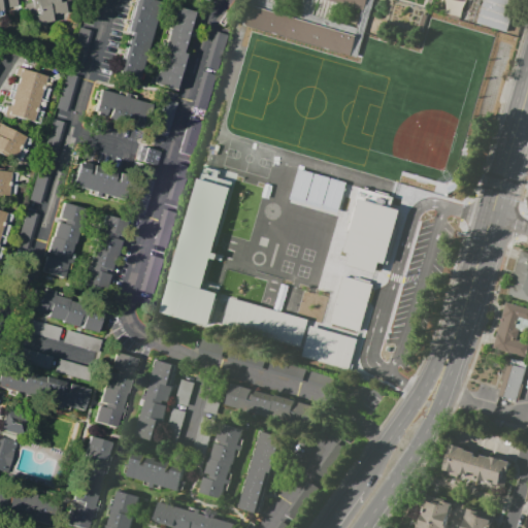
[(0,0),(18,0),(20,8),(2,11),(2,15),(0,15),(0,0)]
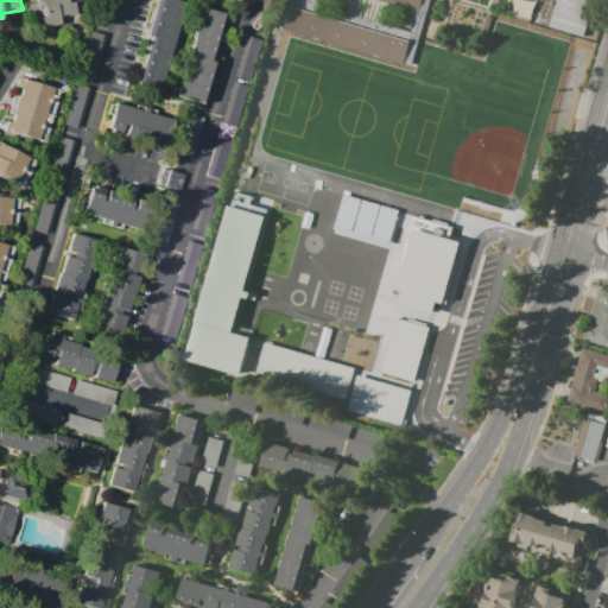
[(81,0),(84,10),(75,12),(76,14),(68,17),(68,20),(59,23),(61,24),(51,27),(42,31),(40,27),(35,30),(27,2),(36,0),(81,0)]
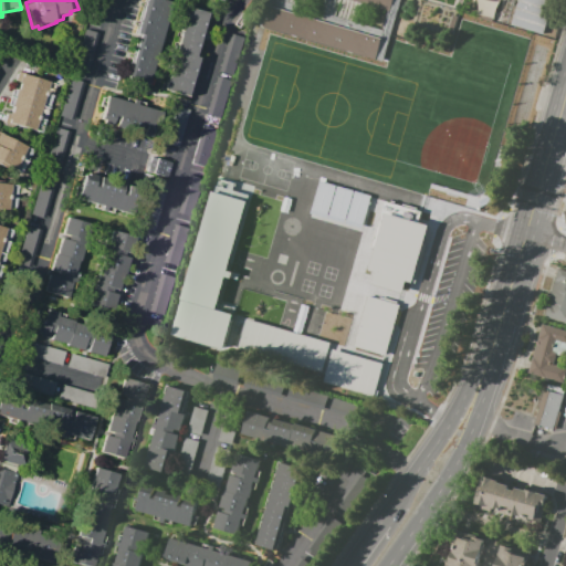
[(150,0),(168,0),(176,2),(153,86),(128,80),(150,0)]
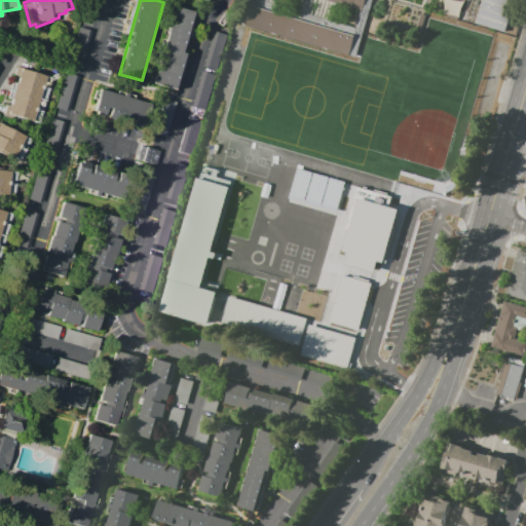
[(372,0),(357,57),(346,54),(347,53),(247,26),(253,4),(353,33),(361,8),(331,0),(372,0)]
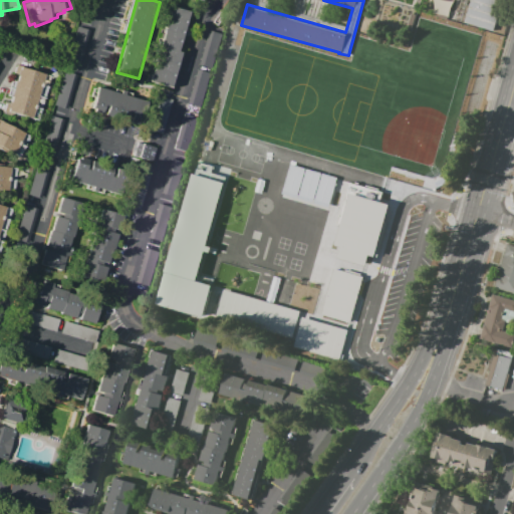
[(447,0),(433,0),(433,13),(449,16),(454,1),(447,0)]
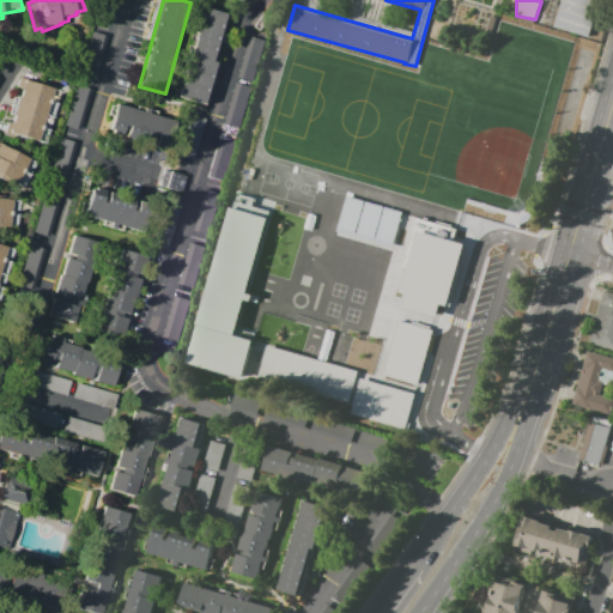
[(550,0),(542,24),(590,40),(602,0),(550,0)]
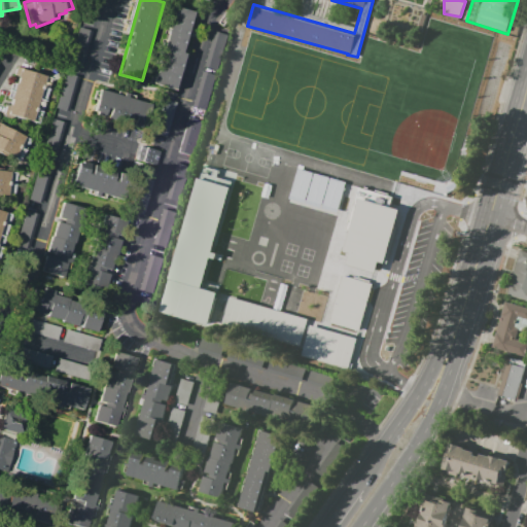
[(176,7),(191,11),(180,51),(187,54),(178,91),(155,84),(176,7)]
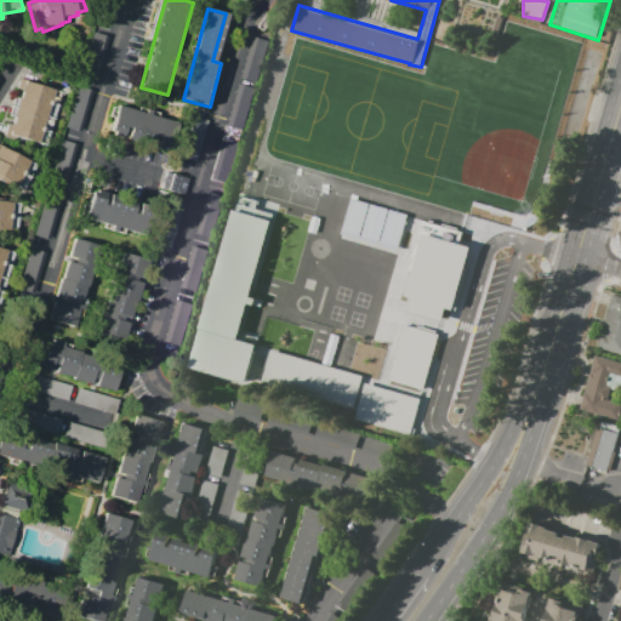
[(493,33),(497,17),(502,18),(497,34),(493,33)]
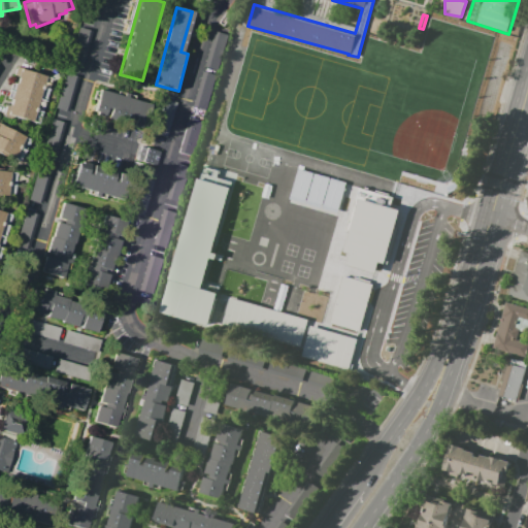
[(80,28),(91,30),(80,67),(70,64),(80,28)]
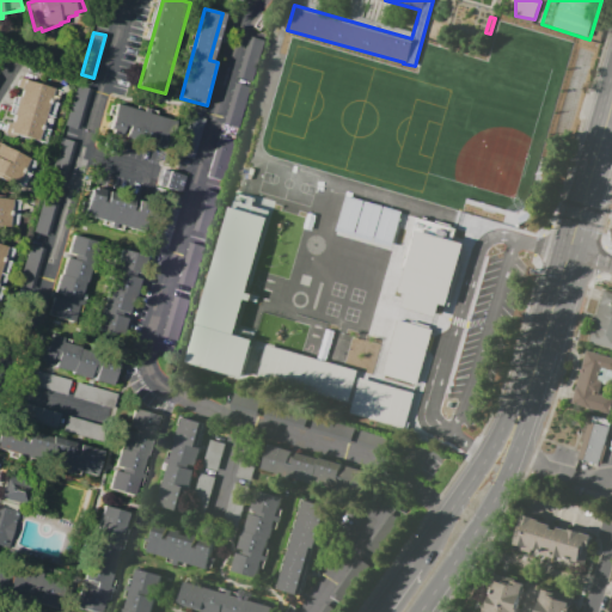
[(249,36),(264,41),(252,83),(237,78),(249,36)]
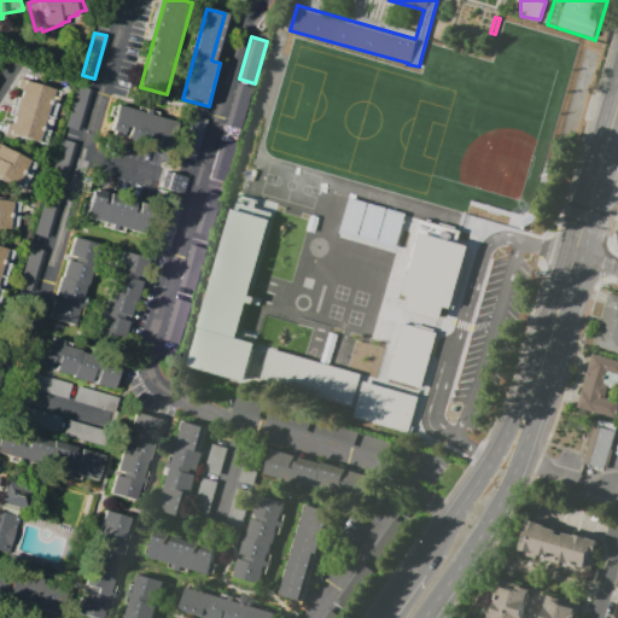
[(19,79),(60,92),(45,145),(16,136),(16,139),(4,135),(7,122),(11,123),(13,116),(9,115),(15,95),(19,98),(22,92),(19,91),(21,88),(17,87),(19,79)]
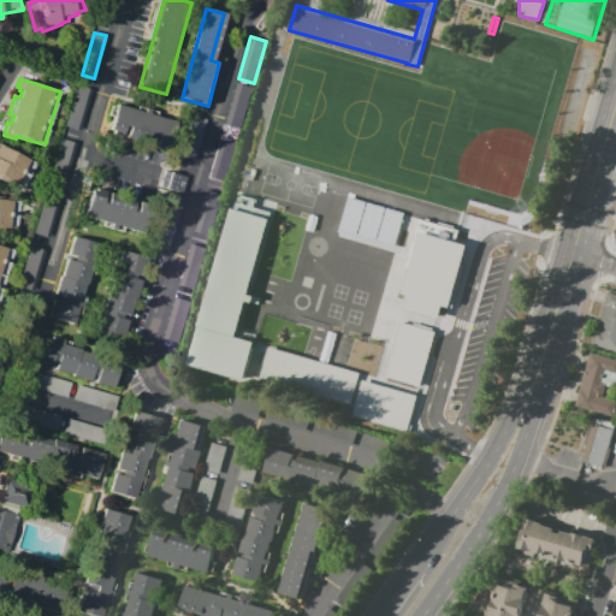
[(236,84),(252,88),(240,130),(224,126),(236,84)]
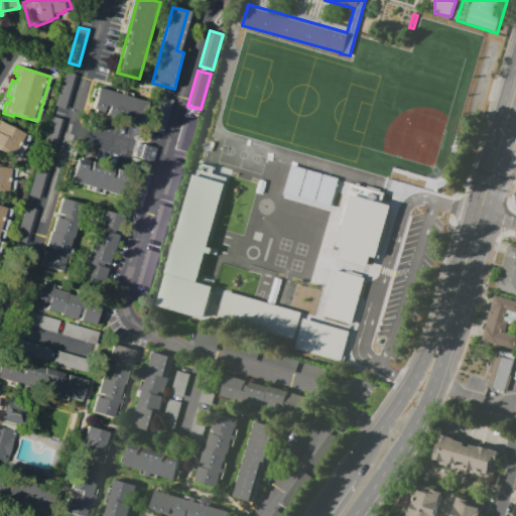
[(65,72),(77,75),(66,113),(53,110),(65,72)]
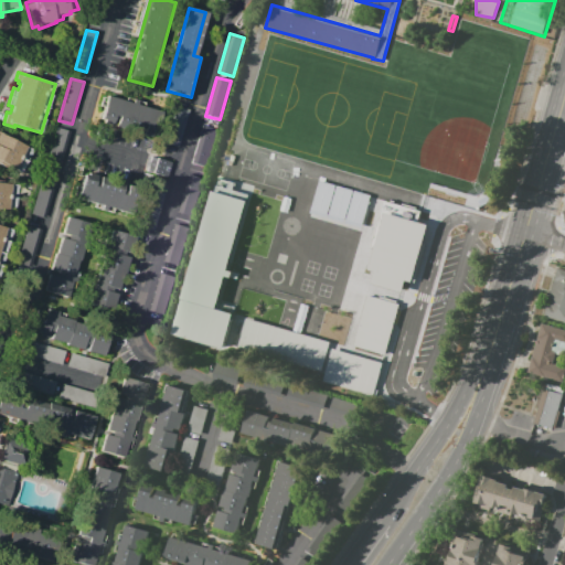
[(109,96),(125,100),(126,97),(144,103),(144,106),(162,112),(161,115),(164,116),(160,134),(156,132),(155,137),(142,134),(145,128),(140,127),(139,132),(115,126),(117,120),(113,119),(112,125),(96,120),(103,97),(108,99),(109,96)]
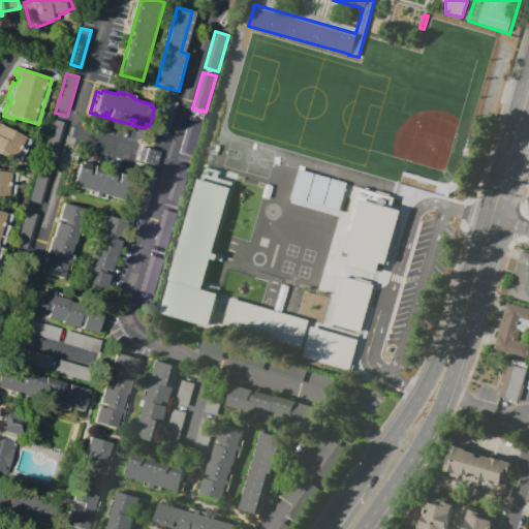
[(163,99),(177,103),(167,138),(154,134),(163,99)]
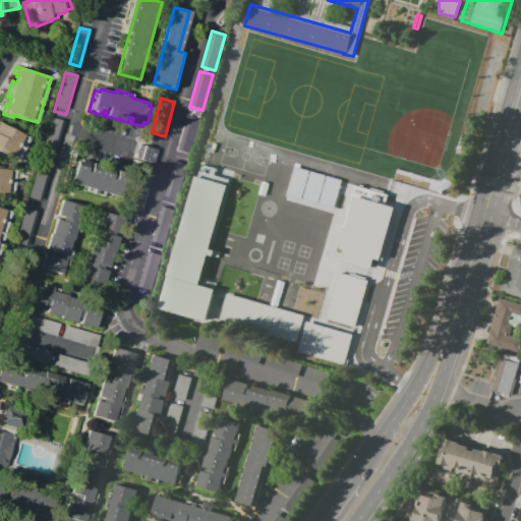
[(422,171),(453,179),(470,116),(440,108),(422,171)]
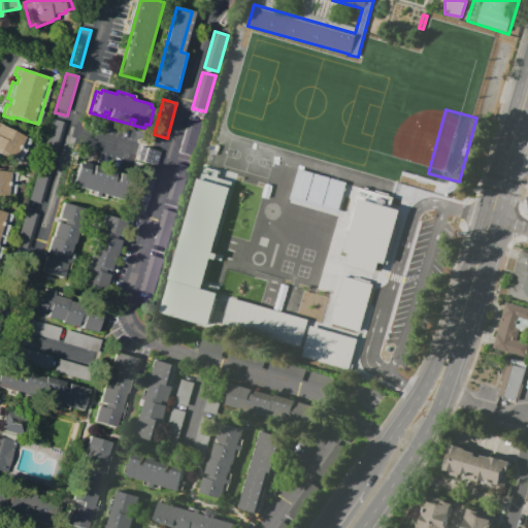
[(189,118),(202,122),(192,158),(178,154),(189,118)]
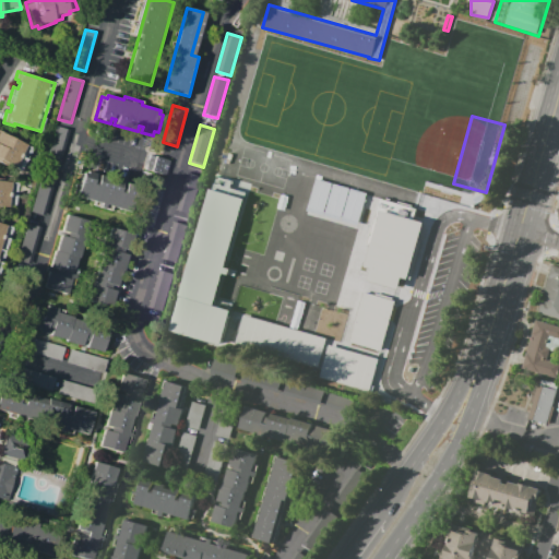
[(56,126),(68,130),(57,167),(45,164),(56,126)]
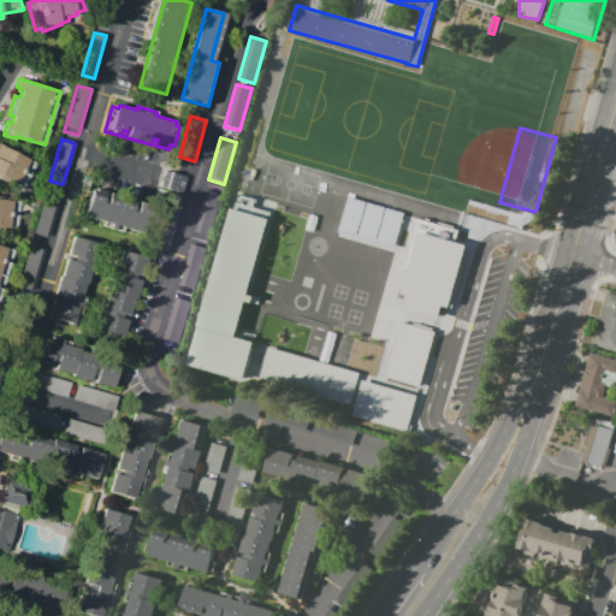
[(0,146),(35,164),(23,189),(5,181),(4,182),(0,179),(0,146)]
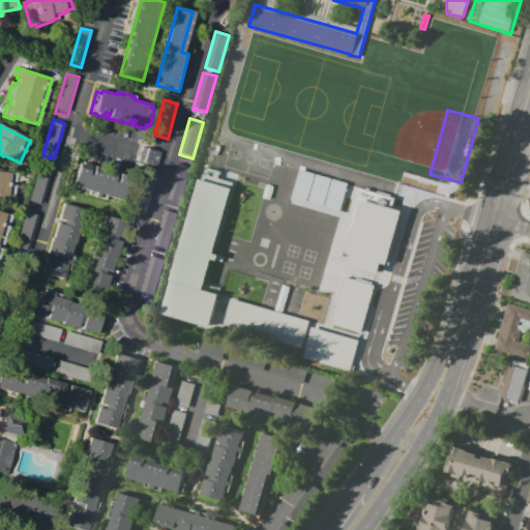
[(142,145),(163,152),(157,167),(137,160),(139,156),(137,155),(138,150),(140,151),(142,145)]
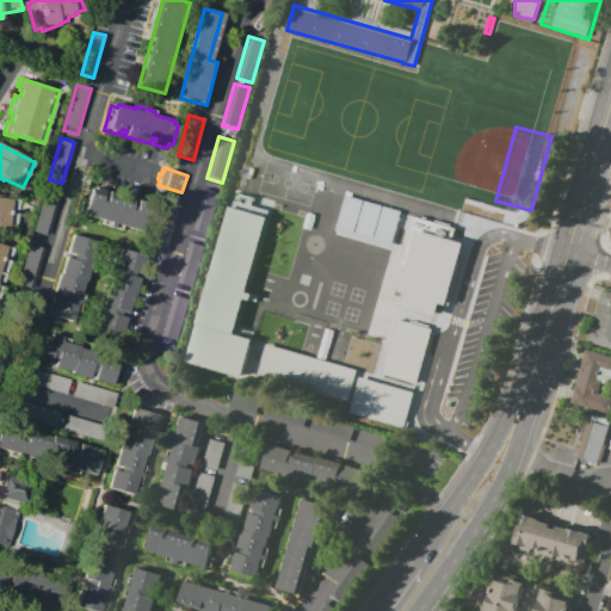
[(203,189),(218,193),(207,234),(192,229),(203,189)]
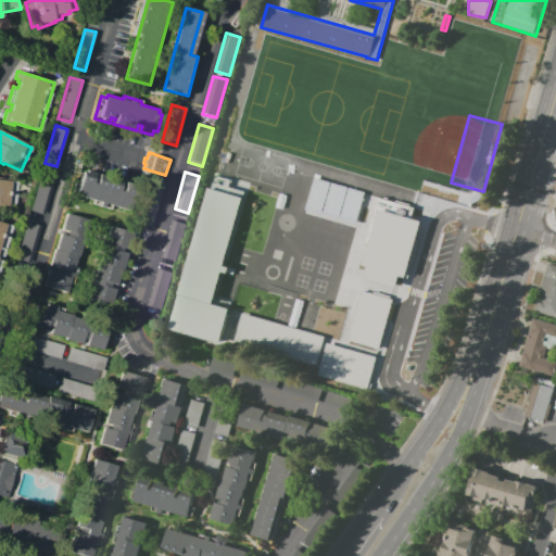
[(40,174),(53,177),(42,217),(29,214),(40,174)]
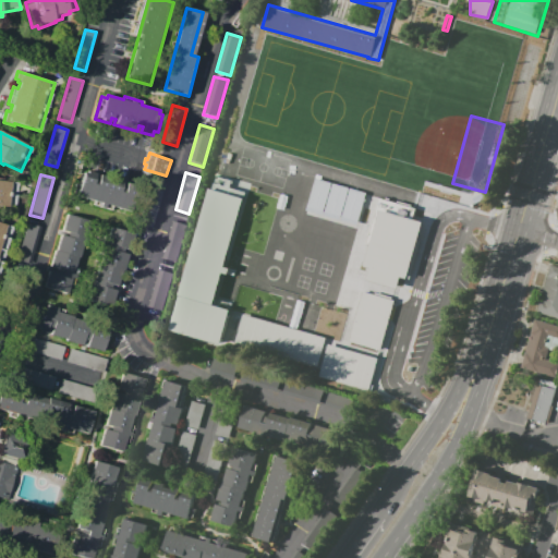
[(83,178),(94,180),(93,184),(96,185),(97,181),(120,187),(119,192),(123,194),(124,189),(137,192),(132,211),(112,206),(111,209),(92,205),(94,201),(79,196),(83,178)]
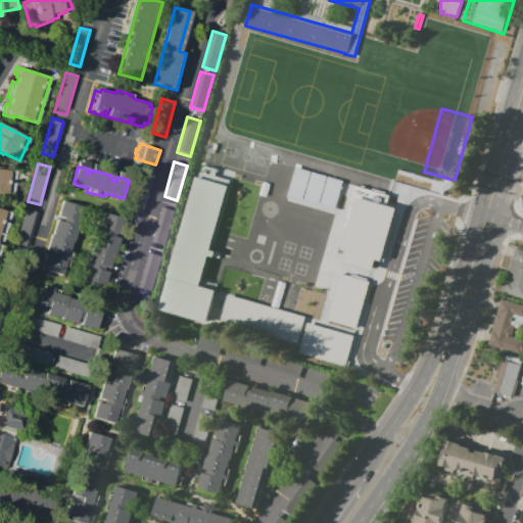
[(294,167),(310,171),(300,200),(285,196),(294,167)]
